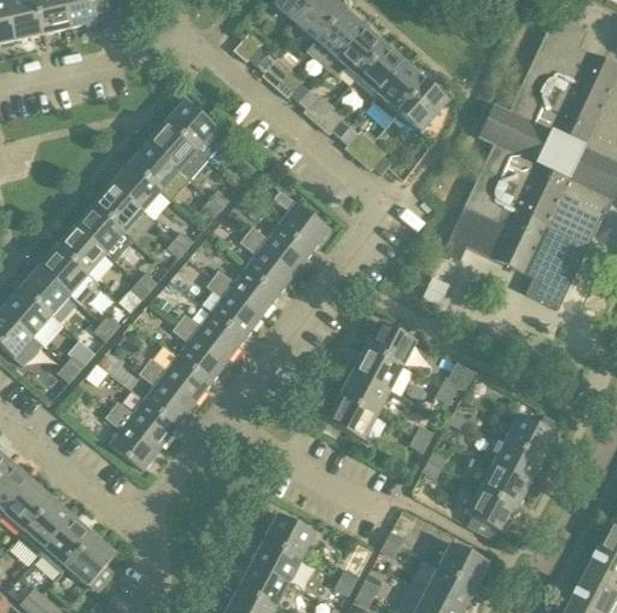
[(0,42),(16,39),(6,0),(0,0),(0,42)]
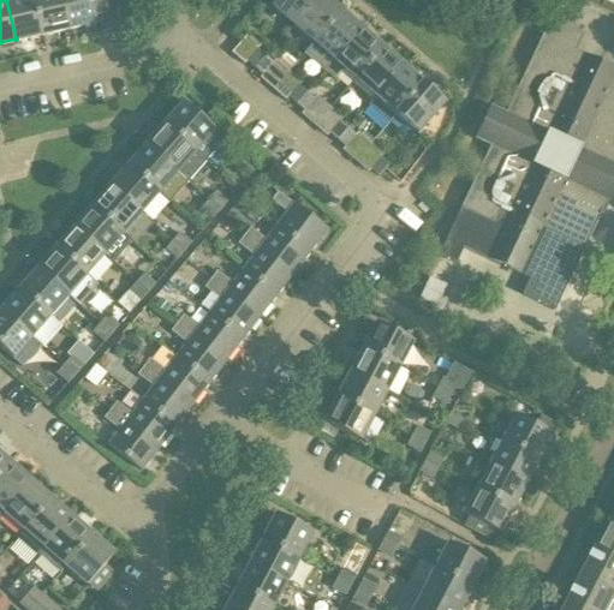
[(6,0),(16,39),(42,33),(34,0),(6,0)]
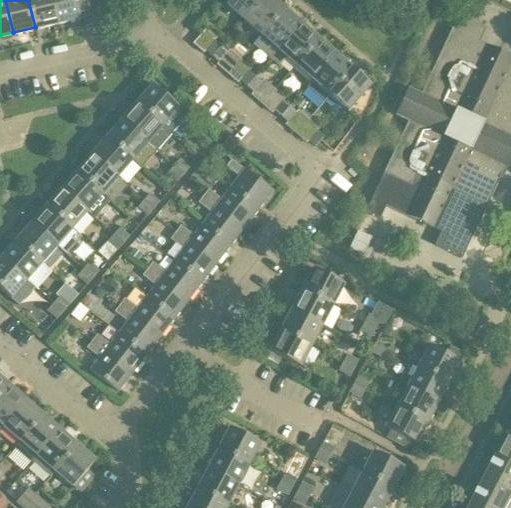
[(57,23),(51,0),(28,0),(35,27),(57,23)]
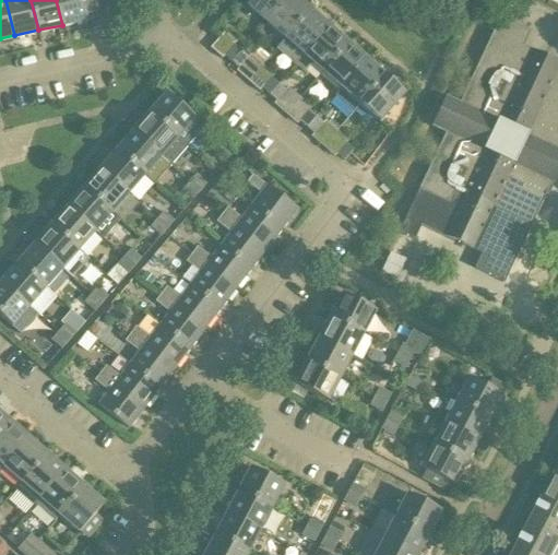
[(99,8),(96,0),(56,0),(62,25),(87,19),(86,11),(99,8)]
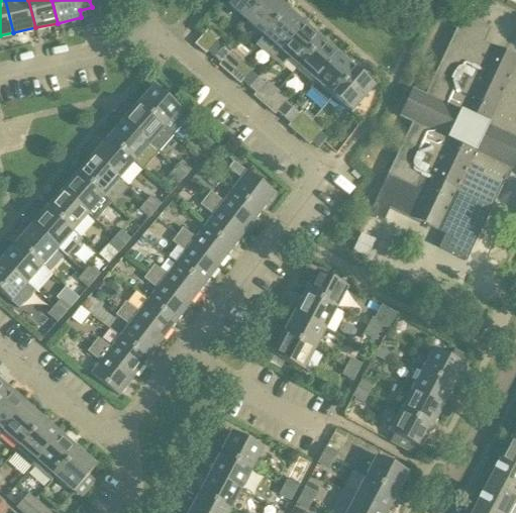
[(247,18),(263,0),(230,0),(229,2),(247,18)]
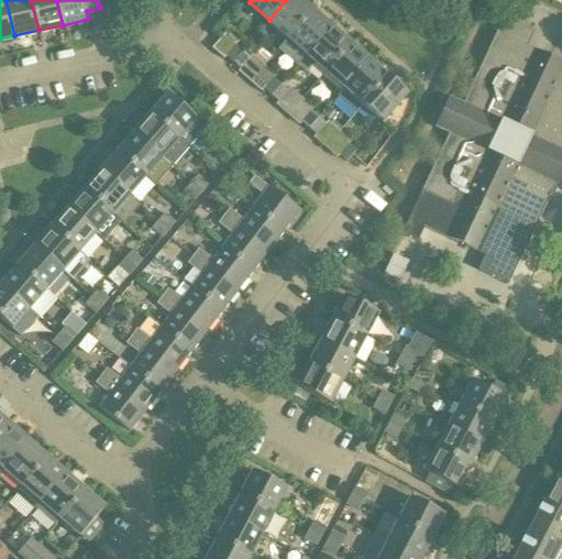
[(312,7),(305,0),(286,0),(270,20),(287,35),(278,46),(279,46),(312,7)]
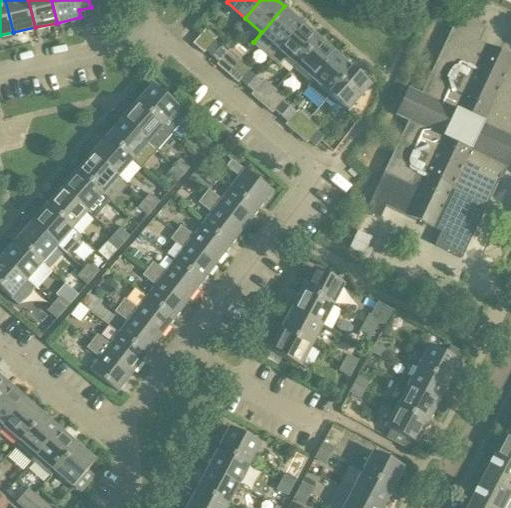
[(302,21),(284,6),(254,42),(270,57),(302,21)]
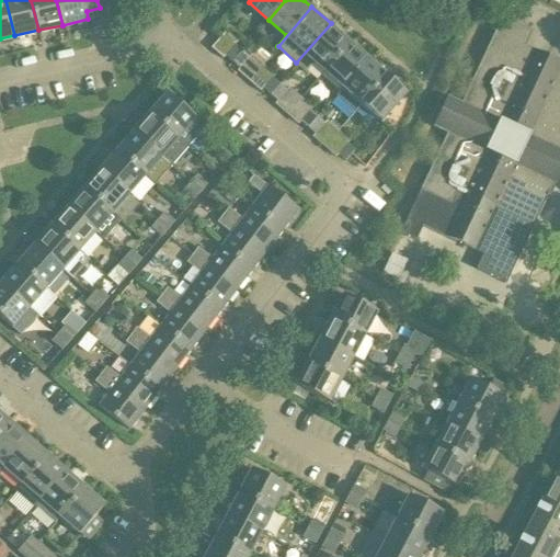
[(421,188),(422,188),(401,231),(418,238),(424,224),(484,252),(477,266),(507,281),(548,193),(544,191),(549,179),(556,182),(559,173),(559,59),(528,45),(535,31),(502,14),(475,72),(461,100),(448,94),(434,124),(447,131),(421,188)]
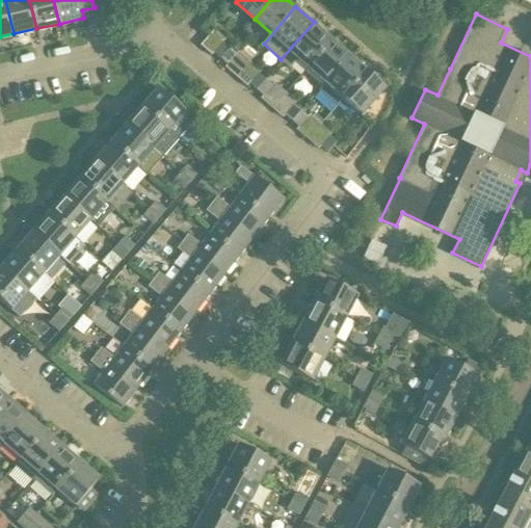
[(332,38),(314,22),(281,59),(289,67),(298,57),(308,66),(332,38)]
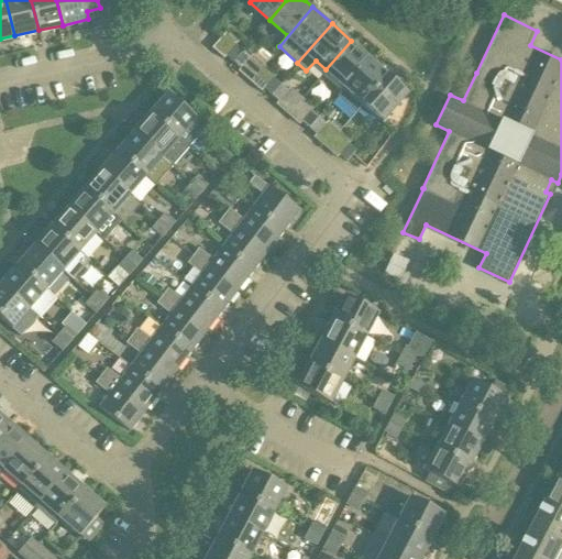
[(351,41),(326,69),(344,86),(370,56),(351,41)]
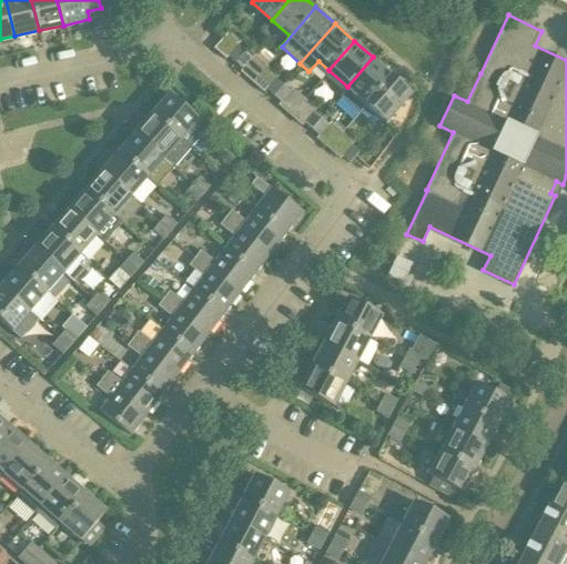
[(236,60),(246,49),(239,43),(229,53),(236,60)]
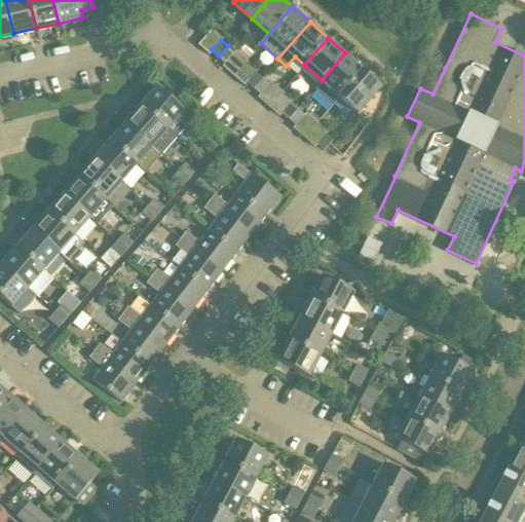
[(228,45),(219,56),(225,62),(234,51),(228,45)]
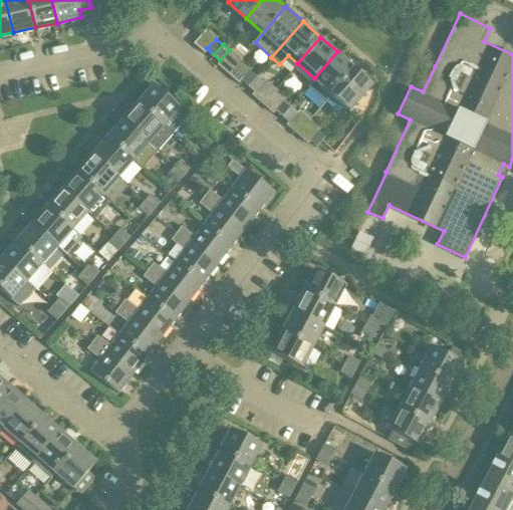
[(314,78),(308,84),(326,100),(332,93),(331,93),(354,67),(337,51),(314,78)]
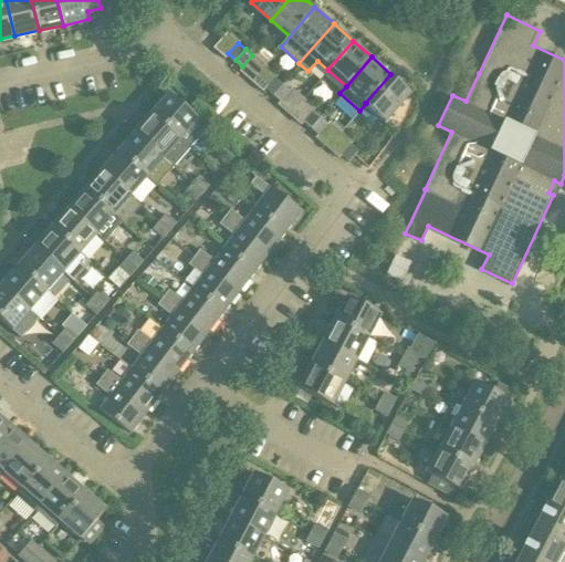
[(410,92),(390,74),(365,103),(366,103),(385,121),(410,92)]
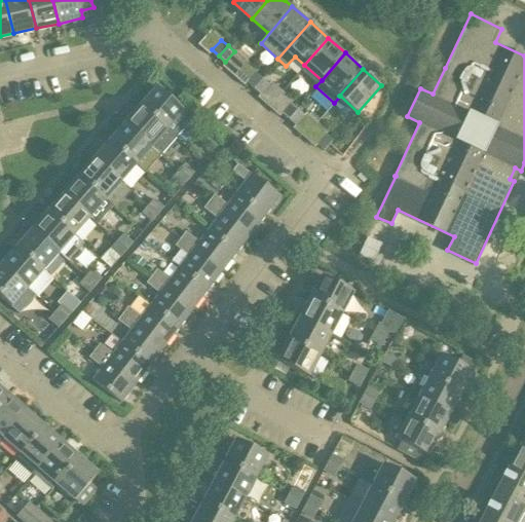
[(254,86),(263,76),(256,71),(248,80),(254,86)]
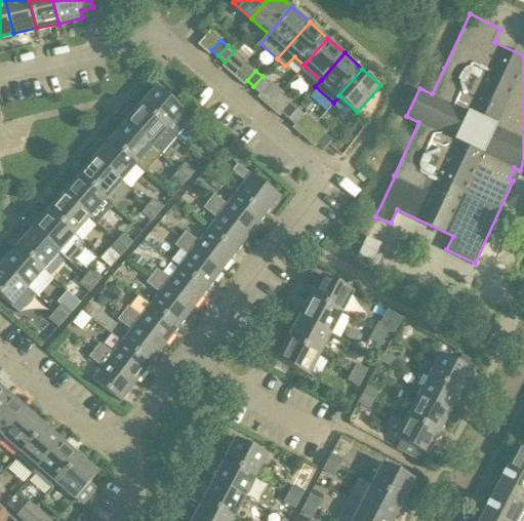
[(263,76),(253,86),(259,92),(269,82),(263,76)]
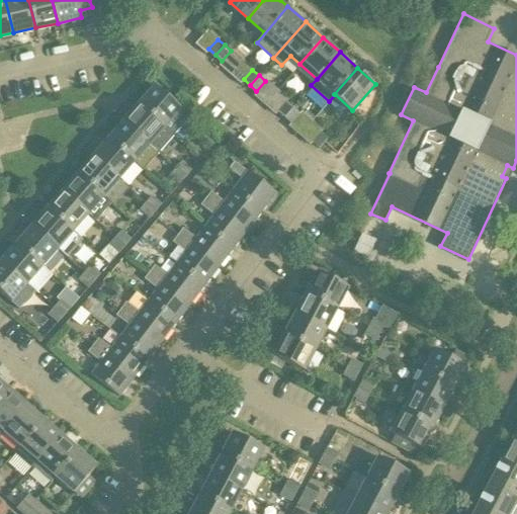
[(190,114),(181,107),(155,83),(139,101),(174,133),(190,114)]
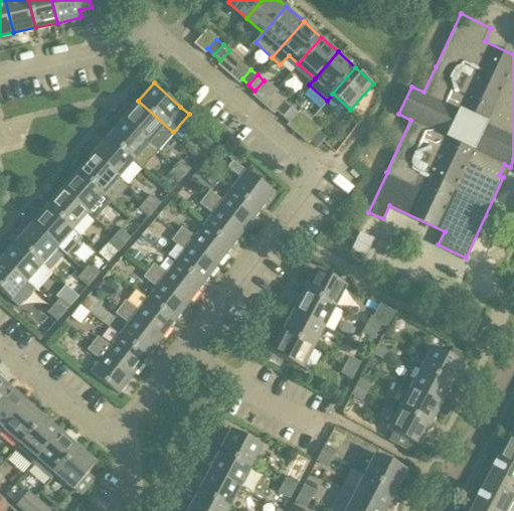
[(283,115),(292,105),(286,100),(277,110),(283,115)]
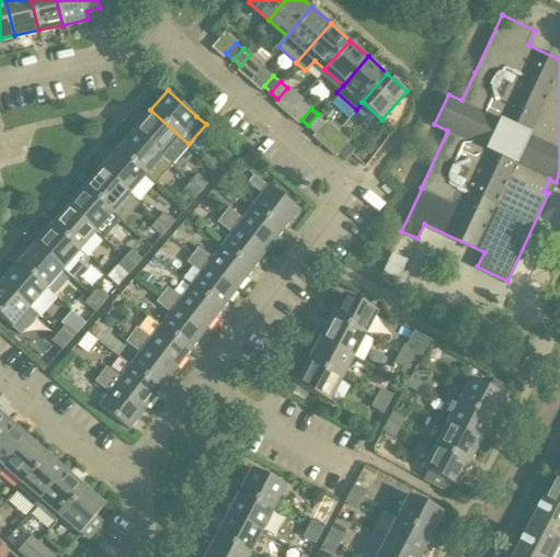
[(189,144),(150,110),(134,129),(172,163),(189,144)]
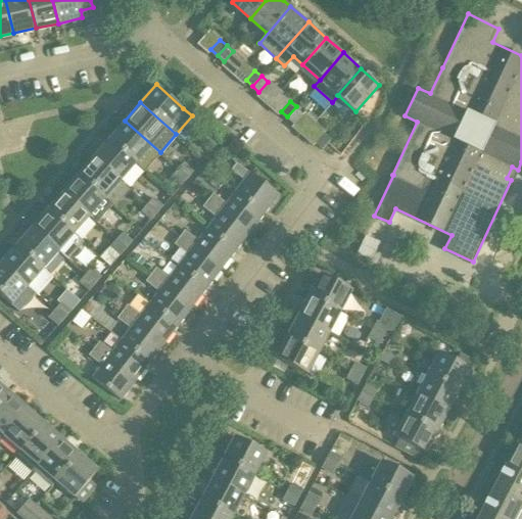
[(296,106),(287,116),(294,123),(302,112),(296,106)]
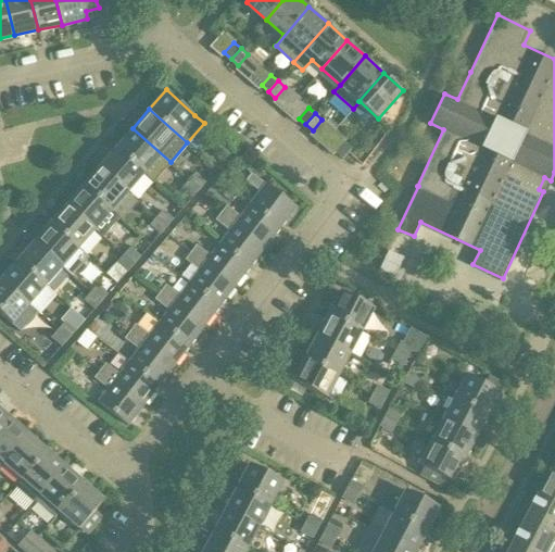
[(171,162),(133,128),(116,147),(144,172),(154,180),(171,162)]
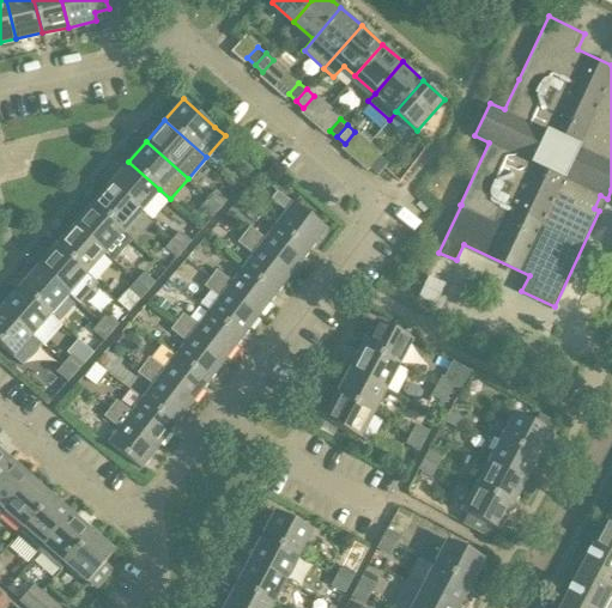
[(250,172),(258,164),(246,153),(238,162),(250,172)]
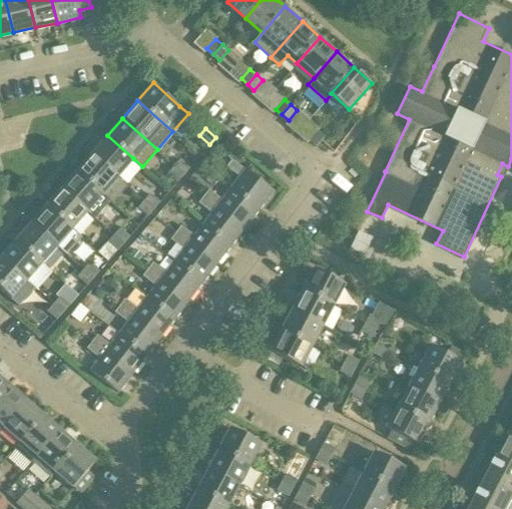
[(317,144),(320,140),(325,134),(319,129),(310,139),(317,144)]
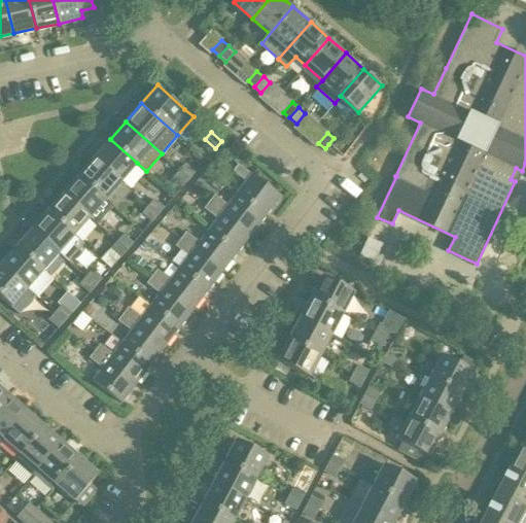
[(110,139),(95,157),(121,180),(137,163),(110,139)]
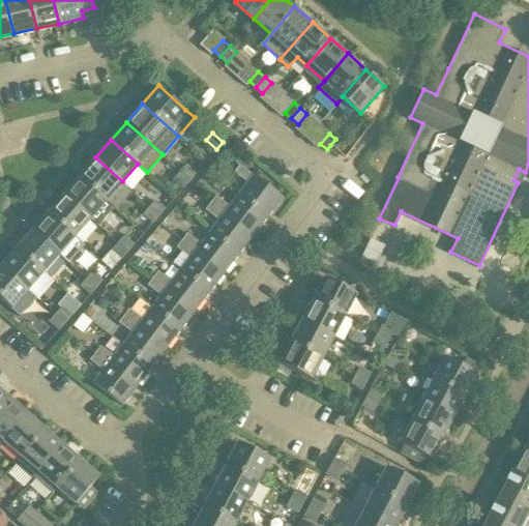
[(95,157),(80,175),(107,199),(122,181),(95,157)]
